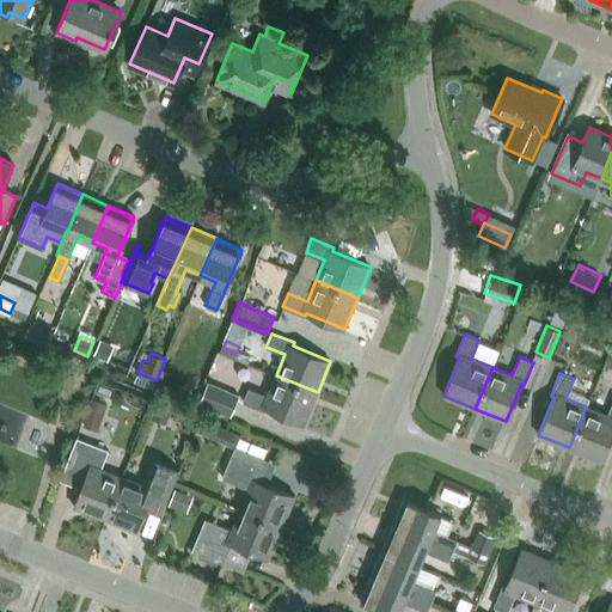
[(265,410),(267,408),(305,423),(318,392),(276,375),(268,396),(249,387),(243,402),(265,410)]
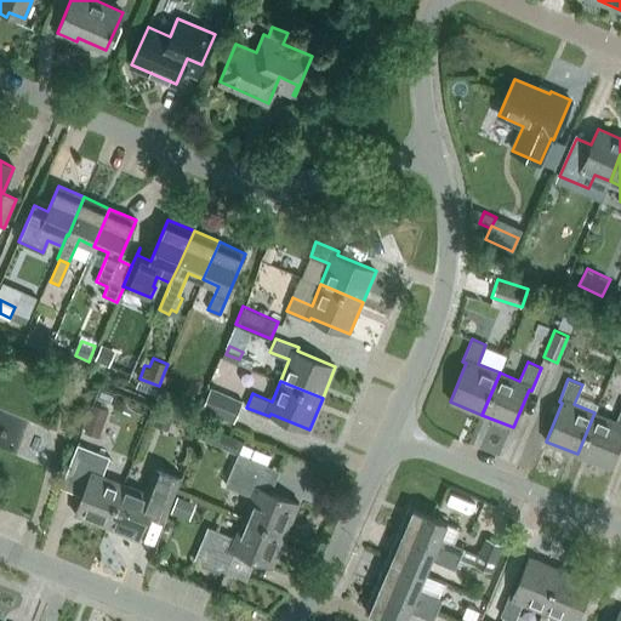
[(91,427),(107,433),(121,389),(106,385),(91,427)]
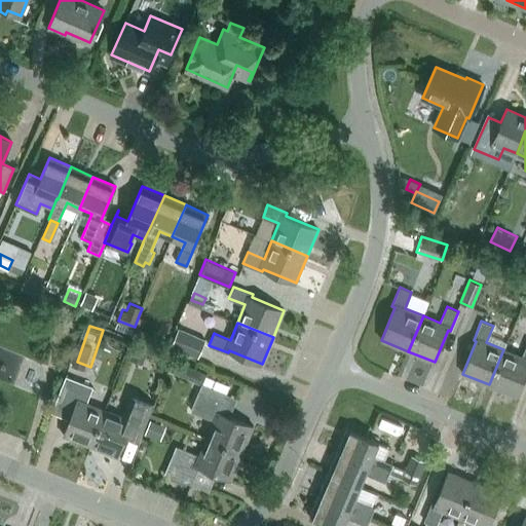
[(179,328),(171,346),(198,358),(205,339),(179,328)]
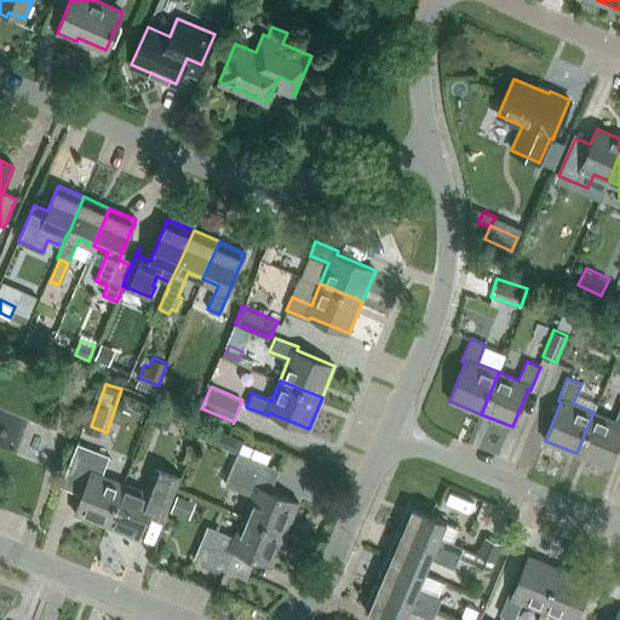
[(160,407),(154,424),(168,429),(174,413),(160,407)]
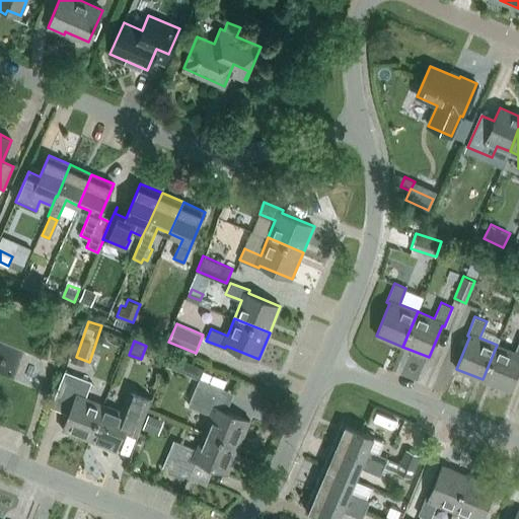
[(497,345),(483,379),(509,390),(518,366),(518,341),(515,352),(497,345)]
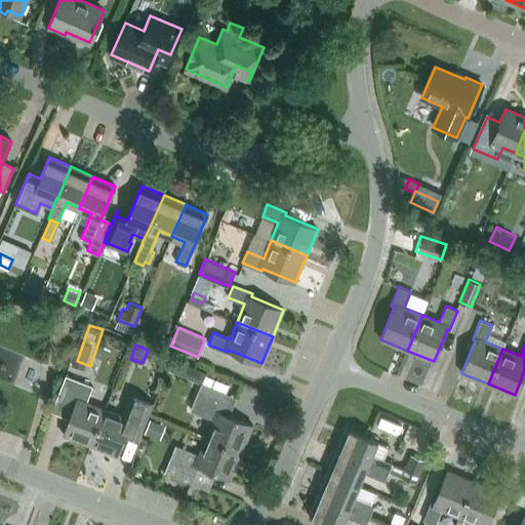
[(186,364),(172,359),(167,369),(180,375),(186,364)]
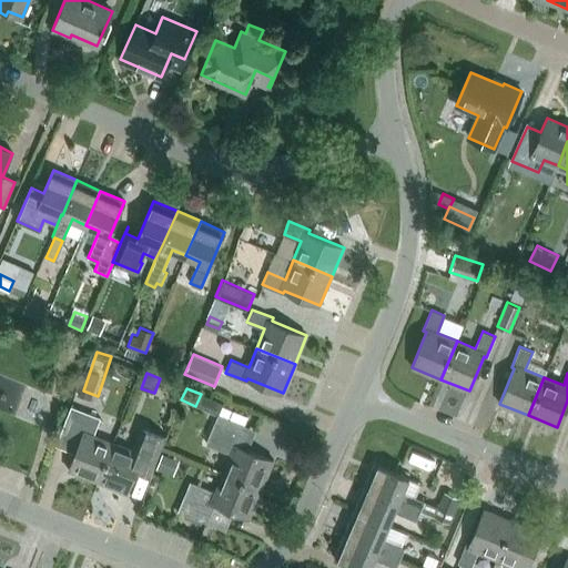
[(69,470),(98,482),(112,443),(93,435),(100,417),(71,406),(56,445),(57,445),(59,439),(78,446),(69,470)]
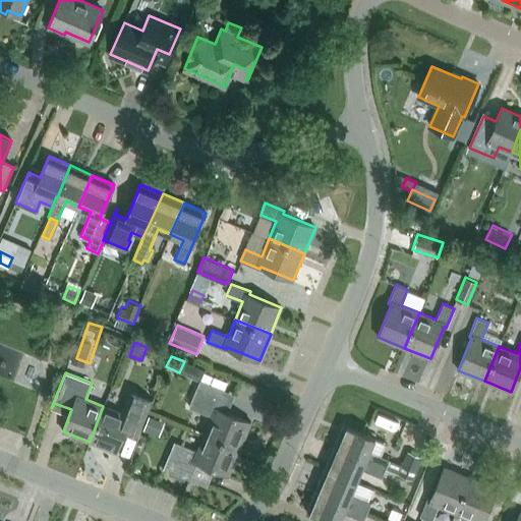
[(240,449),(251,422),(219,408),(226,391),(200,380),(189,406),(213,416),(205,433),(240,449)]
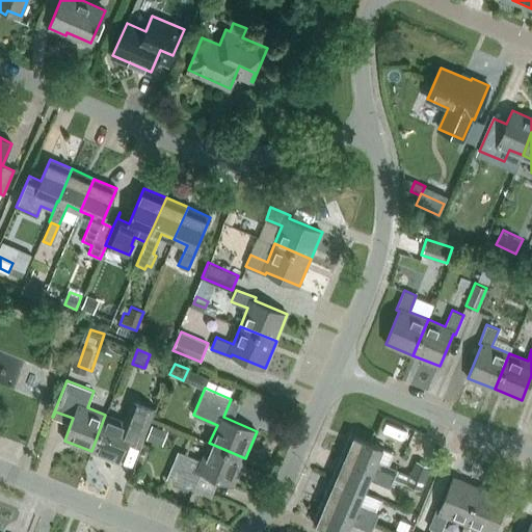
[(118,461),(127,440),(141,445),(155,409),(132,400),(124,422),(105,415),(91,451),(118,461)]
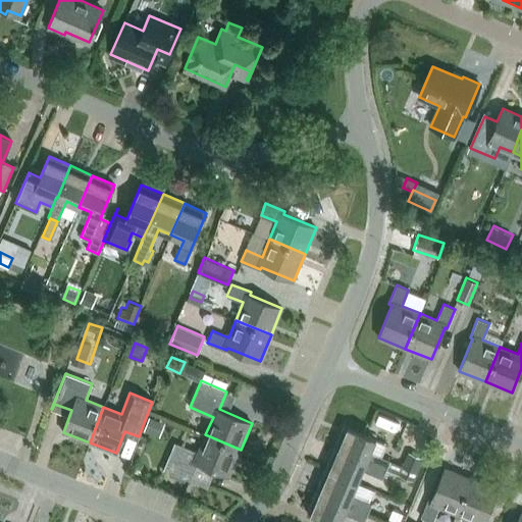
[(144,430),(152,433),(157,419),(150,416),(144,430)]
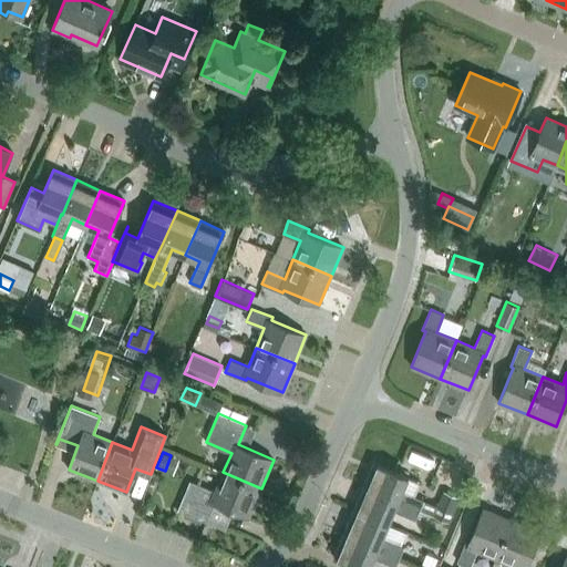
[(374,462),(363,485),(420,509),(449,522),(459,496),(444,491),(437,505),(402,491),(409,476),(374,462)]
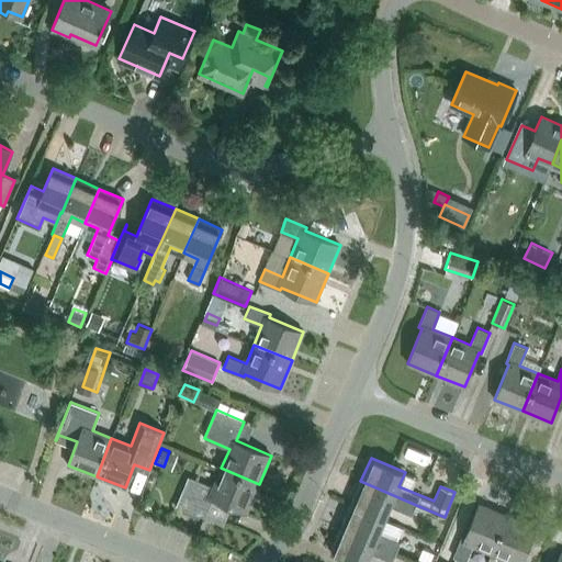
[(247,512),(259,484),(221,468),(213,486),(189,476),(177,505),(204,516),(212,497),(247,512)]
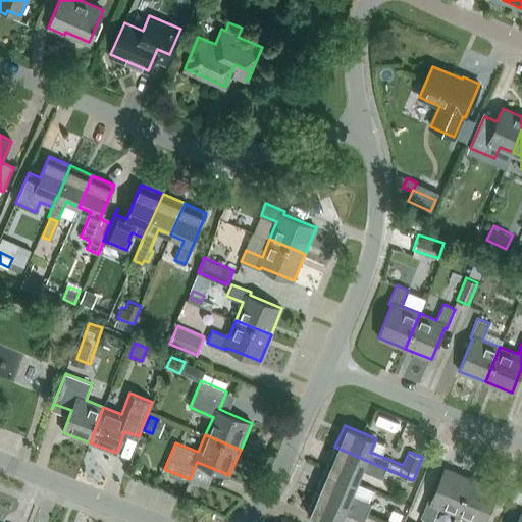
[(334,447),(325,469),(357,482),(363,470),(382,478),(386,469),(334,447)]
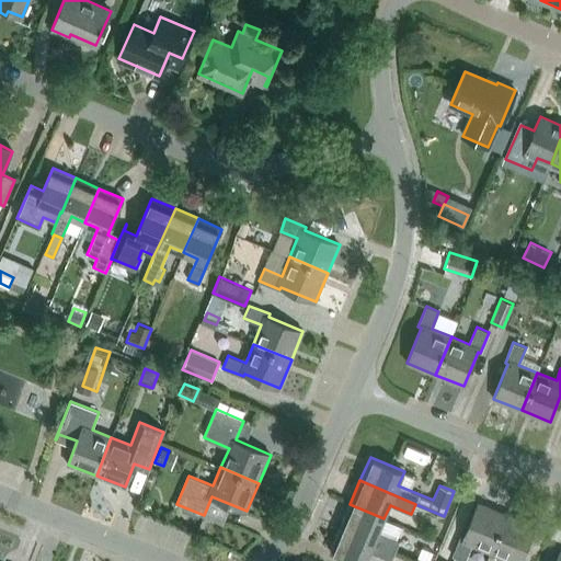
[(461,535),(453,556),(465,560),(472,544),(490,551),(507,513),(479,501),(464,536),(461,535)]
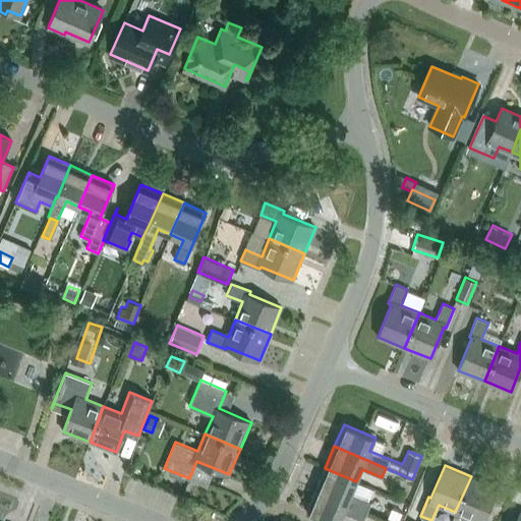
[(367,511),(371,503),(351,494),(356,481),(325,468),(315,489),(367,511)]
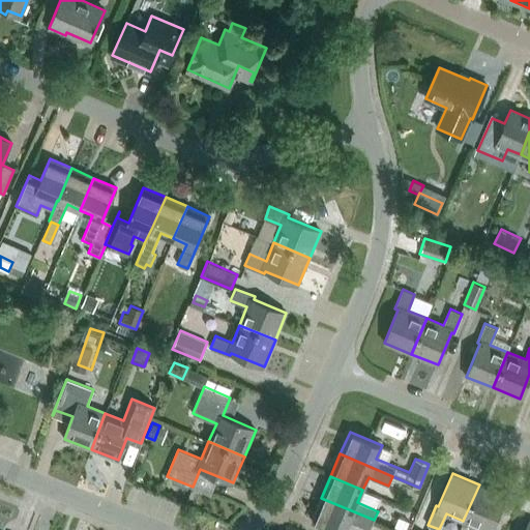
[(492,529),(505,496),(479,484),(463,521),(481,528),(480,529),(494,529),(495,529),(492,529)]
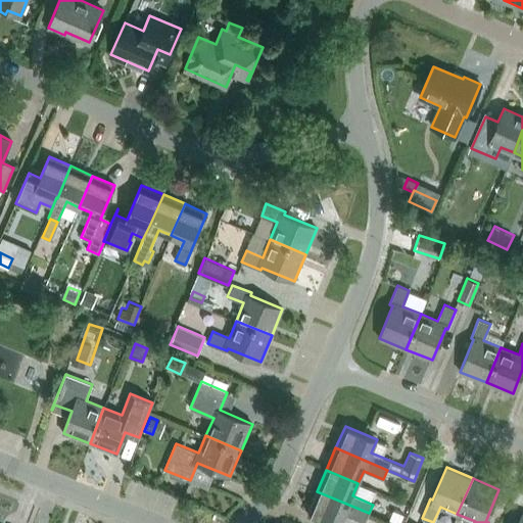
[(365,522),(369,513),(317,491),(307,513),(330,522),(340,522),(345,514),(365,522)]
